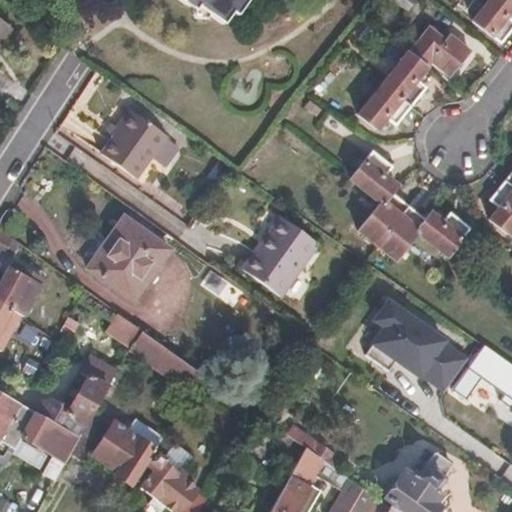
[(180,0),(192,9),(196,4),(222,23),(228,14),(233,15),(243,0),(180,0)]
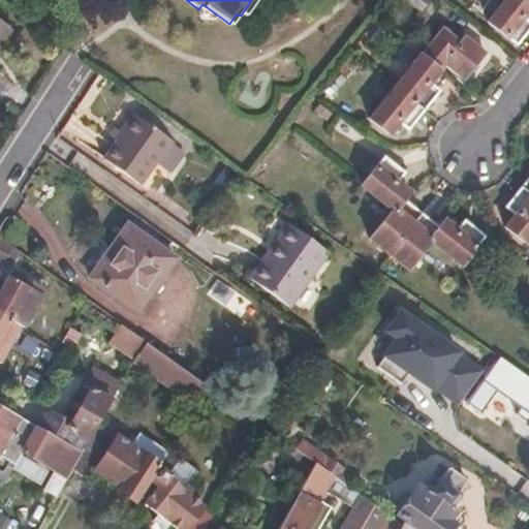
[(503,0),(488,20),(517,43),(528,27),(528,20),(522,14),(528,5),(528,1),(526,0),(503,0)]
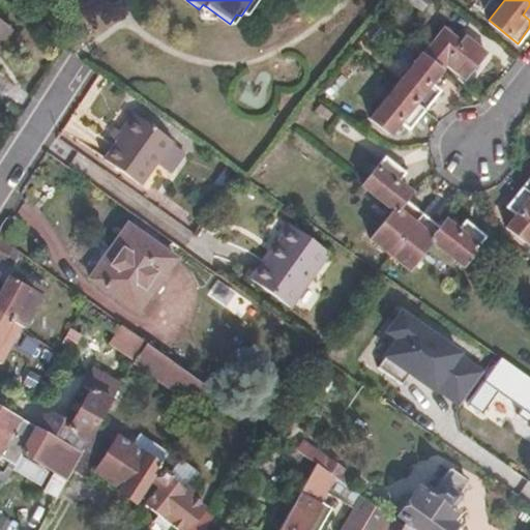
[(0,49),(15,28),(0,18),(0,49)]
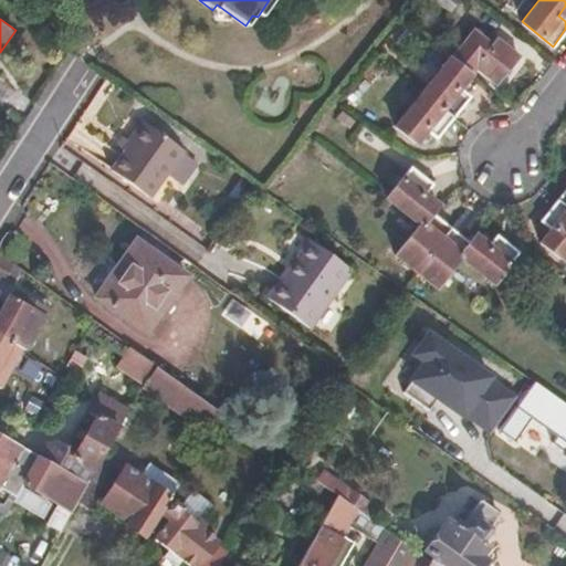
[(436,138),(470,96),(459,87),(474,67),(494,83),(519,54),(495,37),(489,43),(472,29),(394,125),(415,142),(423,129),(436,138)]
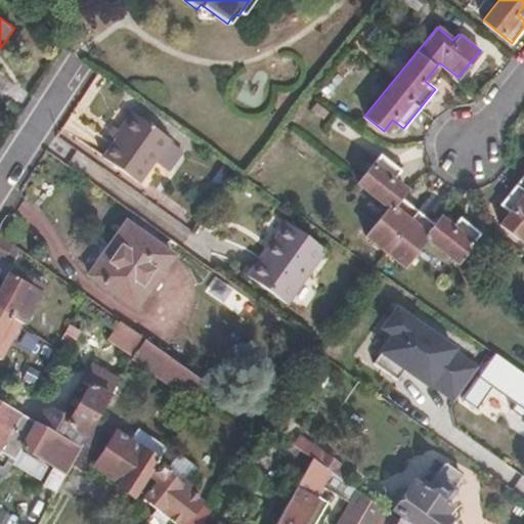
[(169,140),(169,139),(134,115),(101,159),(138,185),(155,161),(169,140)]
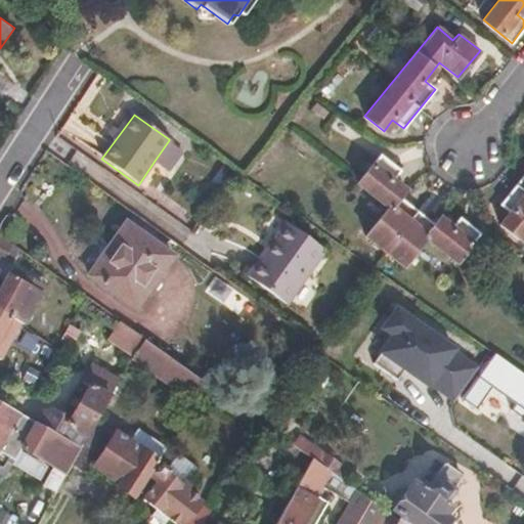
[(184,150),(169,140),(155,161),(170,171),(184,150)]
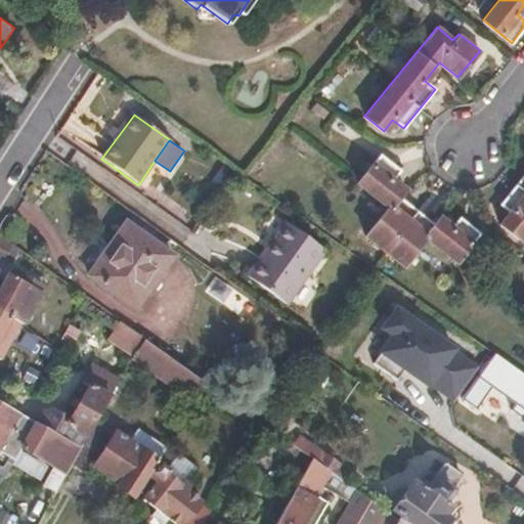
[(479,234),(456,216),(450,225),(439,217),(434,224),(399,194),(403,188),(392,178),(399,169),(379,153),(356,181),(388,207),(366,234),(402,263),(424,235),(456,262),(479,234)]
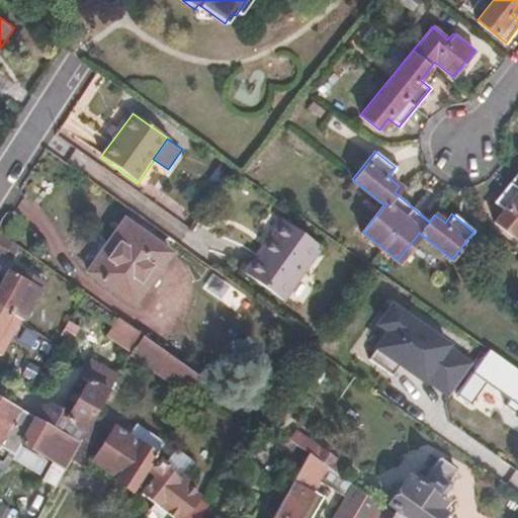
[(513,236),(517,229),(517,168),(492,201),(502,209),(493,220),(513,236)]
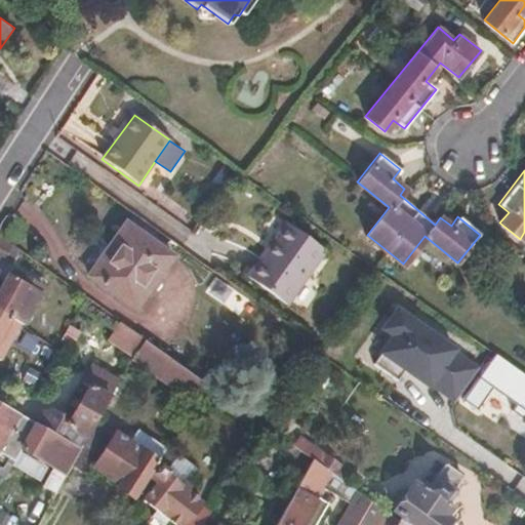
[(133,307),(171,253),(123,220),(86,273),(133,307)]
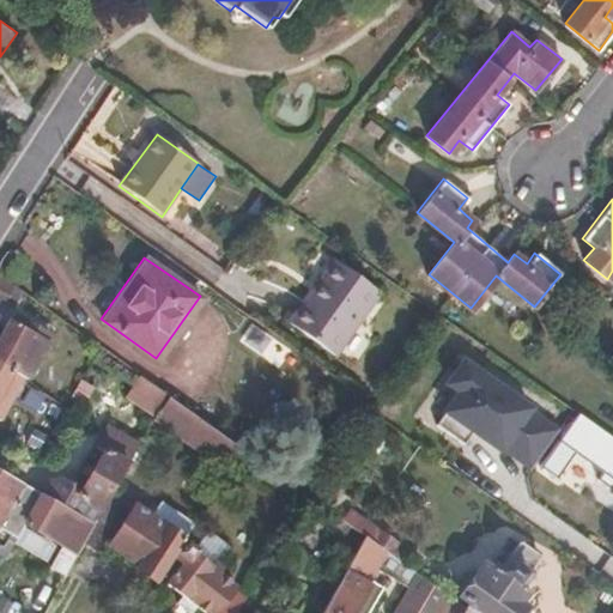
[(337,357),(380,295),(332,261),(287,325),(337,357)]
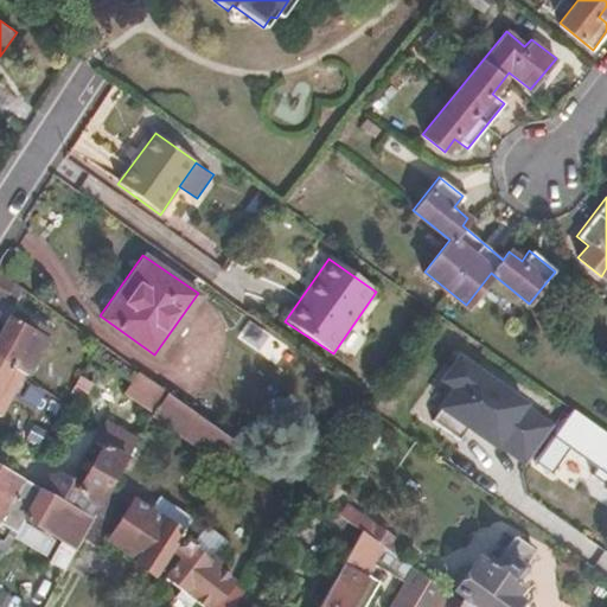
[(0,359),(24,374),(43,342),(36,337),(34,333),(8,319),(0,334),(0,359)]
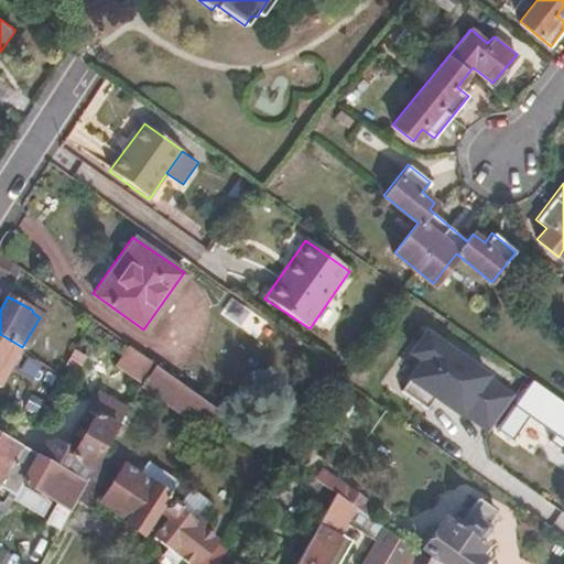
[(429,416),(440,398),(411,379),(404,373),(404,360),(430,328),(422,324),(380,383),(429,416)]
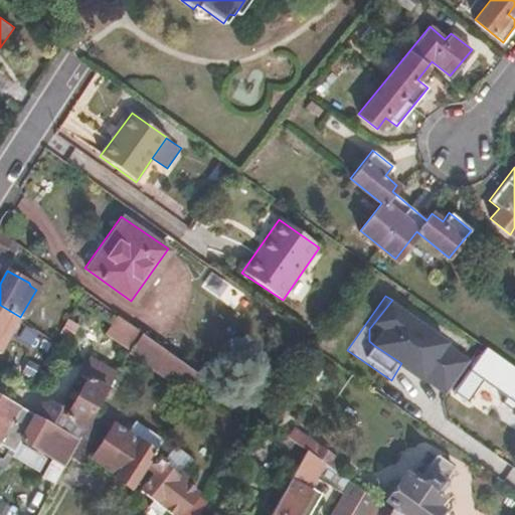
[(450,345),(471,359),(481,345),(415,299),(407,311),(452,342),(450,345)]
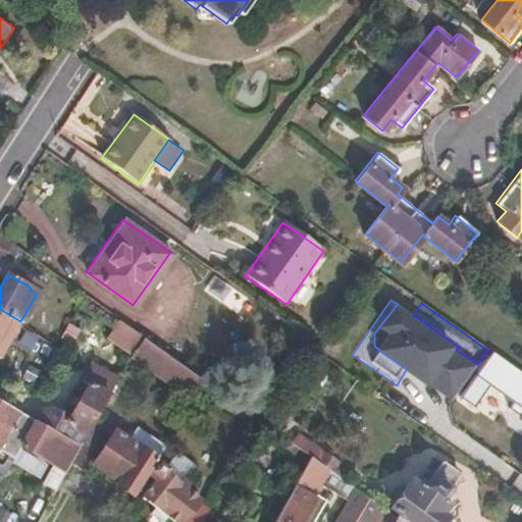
[(454,399),(477,364),(456,350),(458,347),(413,315),(398,304),(374,333),(374,346),(380,351),(407,368),(454,399)]
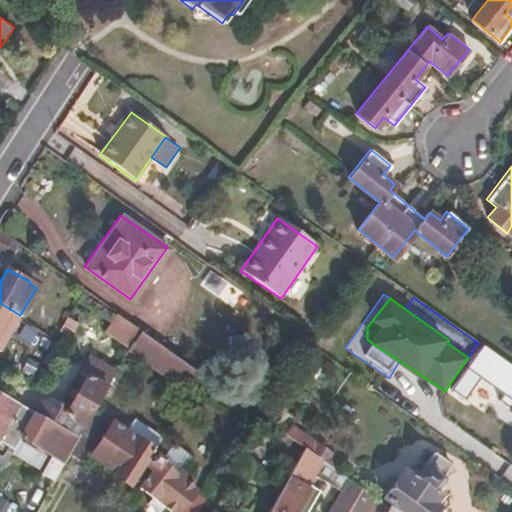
[(0,342),(5,345),(20,315),(0,303),(0,342)]
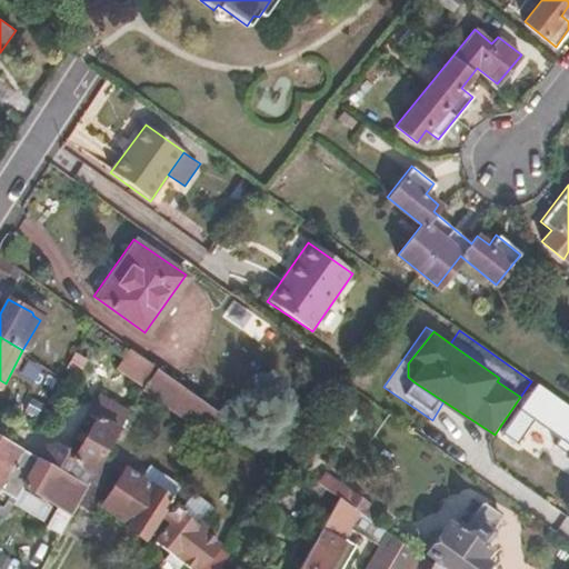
[(149,389),(160,371),(130,349),(119,369),(149,389)]
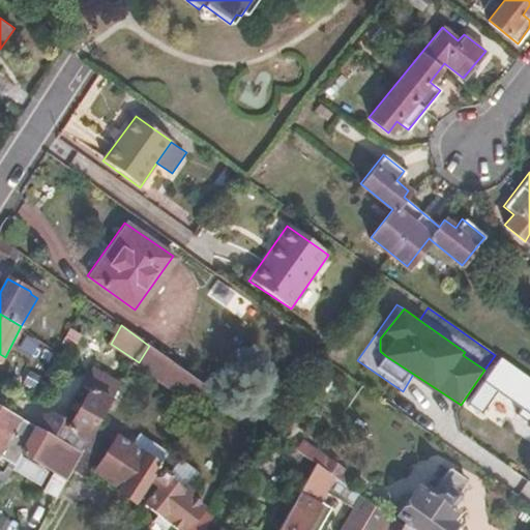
[(214,392),(149,346),(139,362),(136,366),(201,411),(214,392)]
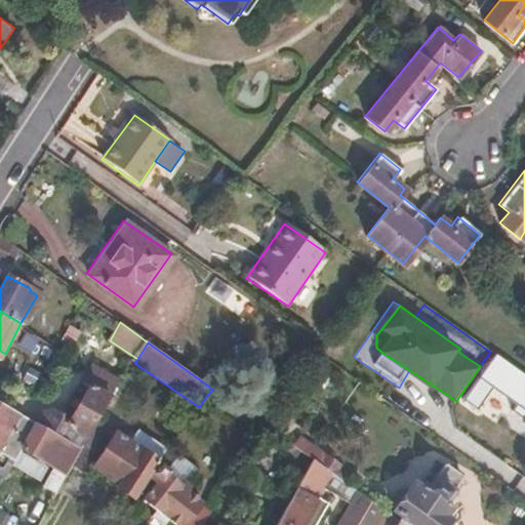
[(524,375),(495,355),(484,369),(462,402),(476,411),(492,389),(516,405),(512,412),(524,420),(523,421),(524,422),(524,375)]
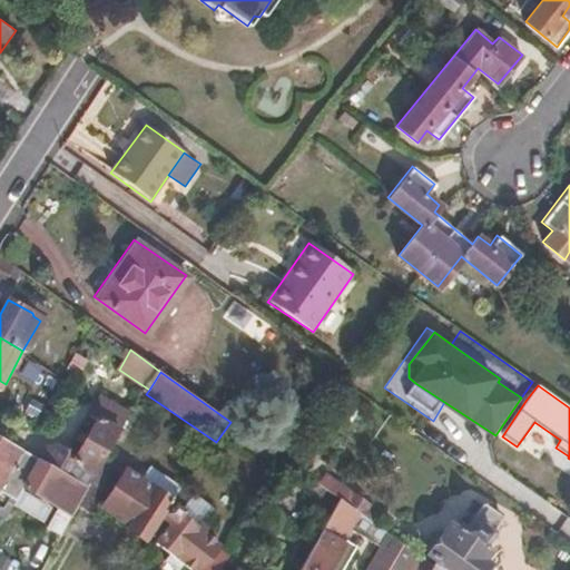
[(91,484),(107,455),(131,412),(99,394),(90,410),(97,413),(76,451),(74,455),(67,451),(68,448),(56,441),(49,438),(39,455),(42,457),(91,484)]
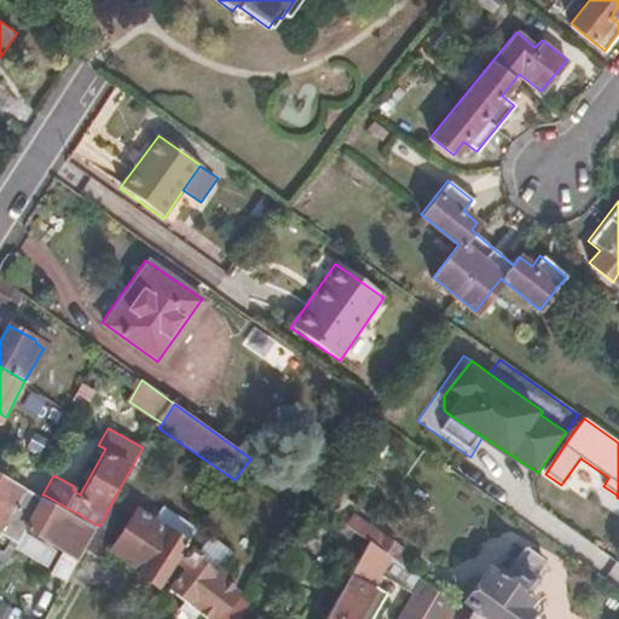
[(25,527),(42,498),(39,497),(0,473),(0,531),(9,537),(17,542),(25,527)]
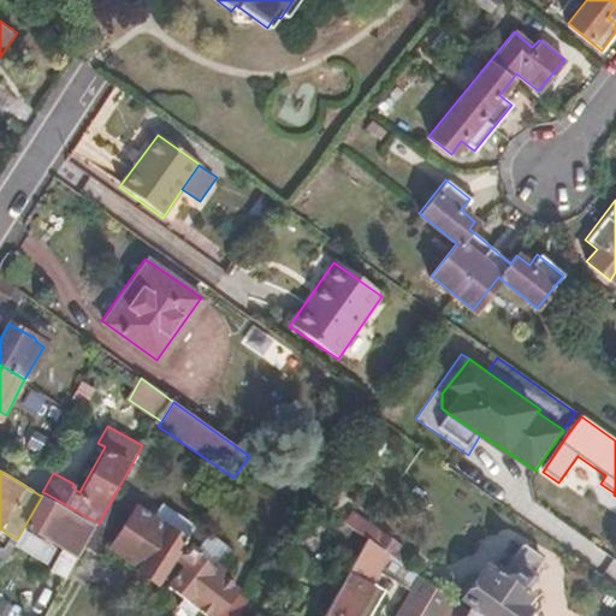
[(84,544),(95,528),(43,498),(27,526),(64,549),(52,569),(66,576),(84,544)]
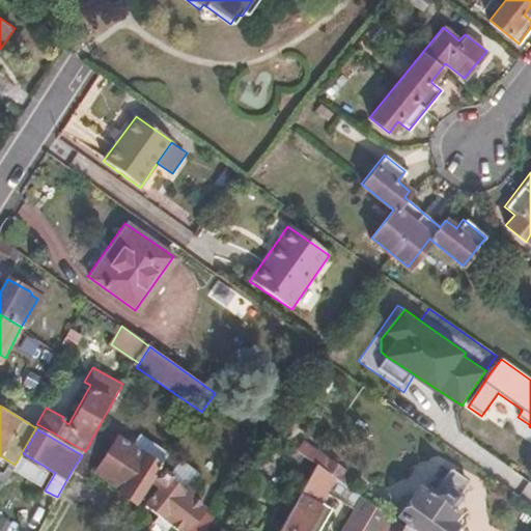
[(163,468),(152,462),(159,451),(139,440),(133,450),(122,443),(116,452),(113,449),(118,441),(101,429),(84,456),(75,470),(94,482),(100,473),(123,488),(120,494),(139,506),(142,501),(148,492),(163,468)]
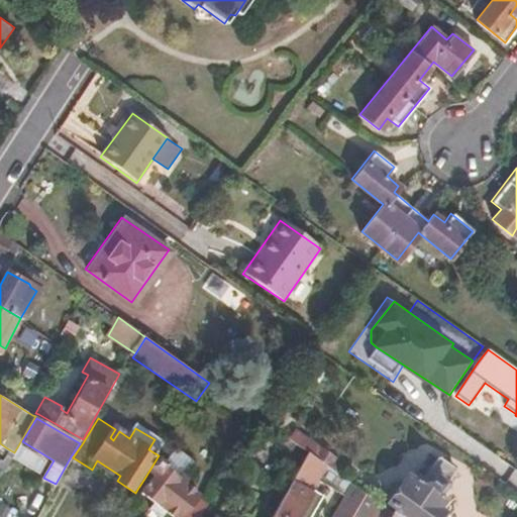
[(311,452),(273,516),(311,516),(328,488),(343,497),(330,516),(371,516),(373,514),(380,504),(334,469),(340,456),(295,430),(289,440),(311,452)]
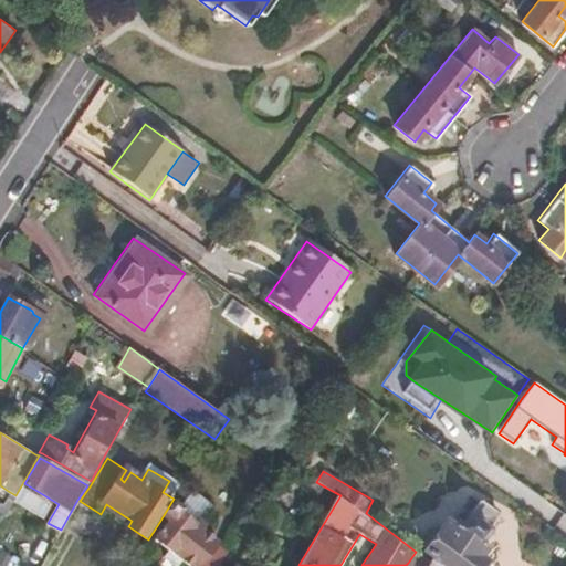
[(197,565),(219,565),(233,546),(206,528),(209,523),(205,520),(202,519),(212,503),(192,490),(182,506),(180,504),(176,502),(166,517),(169,520),(164,528),(157,538),(161,541),(163,542),(174,548),(168,556),(181,565),(184,562),(186,558),(197,565)]
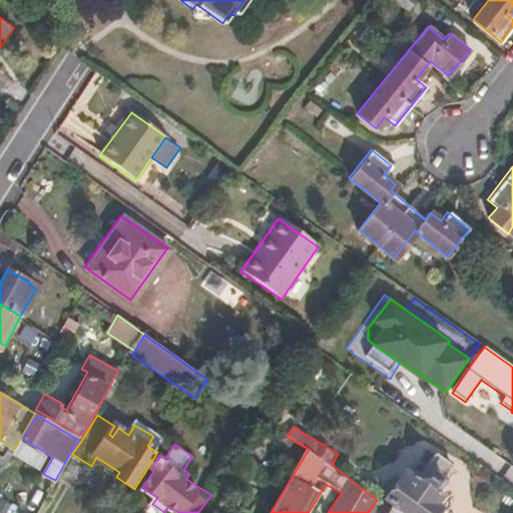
[(392,506),(389,510),(392,512),(448,512),(448,508),(443,505),(450,495),(441,489),(457,465),(435,450),(419,474),(405,465),(390,486),(392,487),(384,500),(392,506)]
